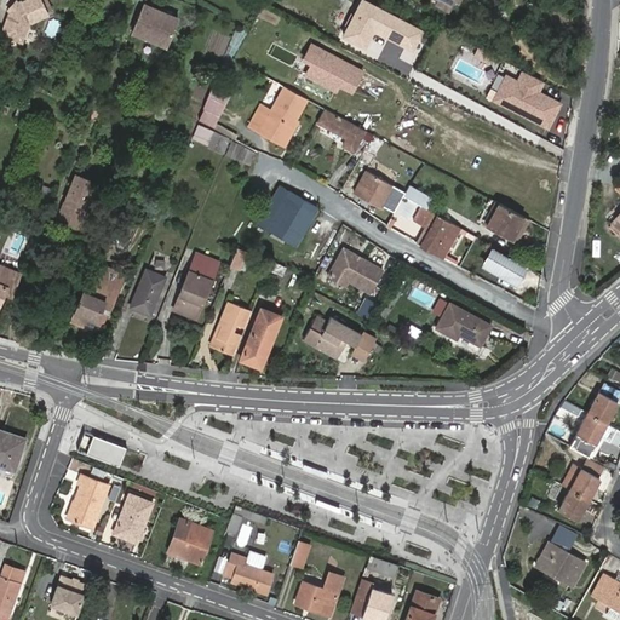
[(52,9),(47,0),(17,0),(18,0),(19,4),(13,11),(10,10),(1,33),(22,41),(29,21),(52,9)]
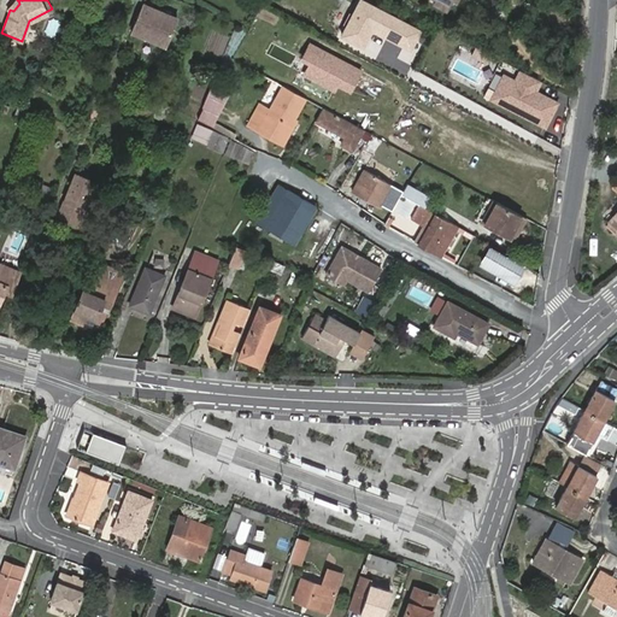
[(359,0),(342,35),(362,45),(370,29),(411,50),(422,28),(366,0),(359,0)]
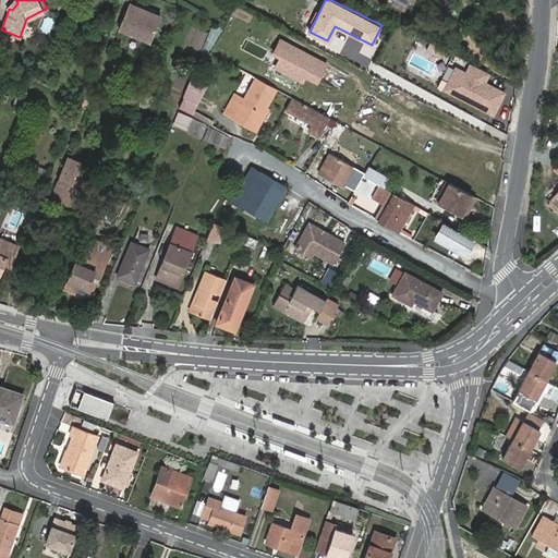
[(149,40),(159,14),(129,2),(118,28),(149,40)]
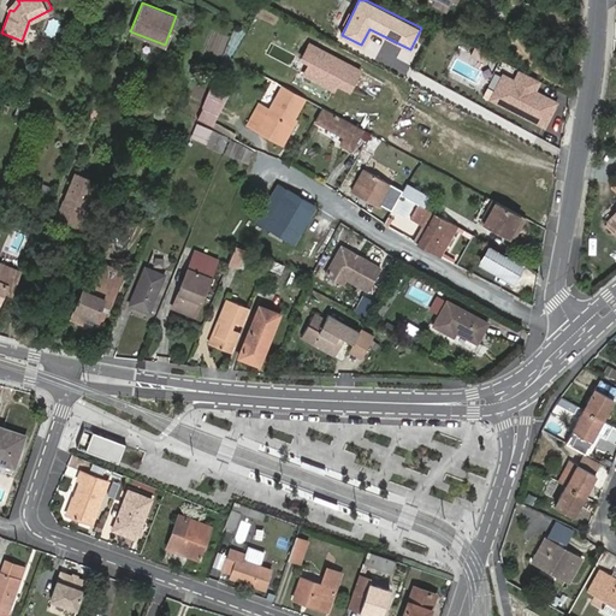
[(362,69),(312,43),(304,58),(313,61),(307,73),(336,88),(339,83),(353,89),(362,69)]
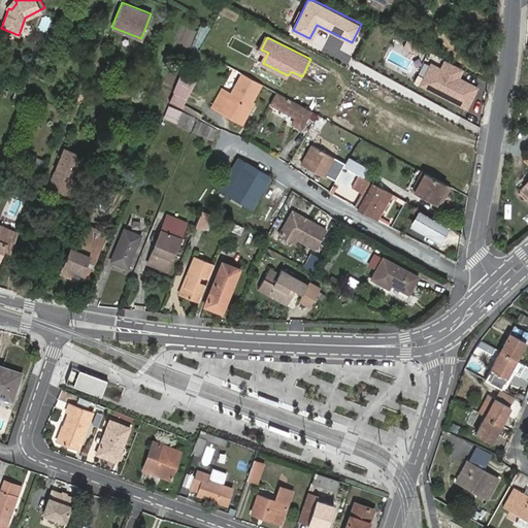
[(464,69),(448,60),(442,69),(435,65),(428,78),(448,89),(444,95),(468,108),(479,88),(460,78),(464,69)]
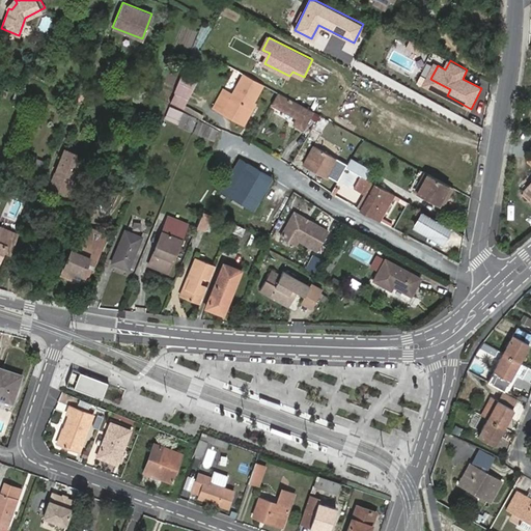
[(263,83),(245,73),(232,92),(225,88),(215,106),(224,111),(226,107),(245,116),(254,100),(263,83)]
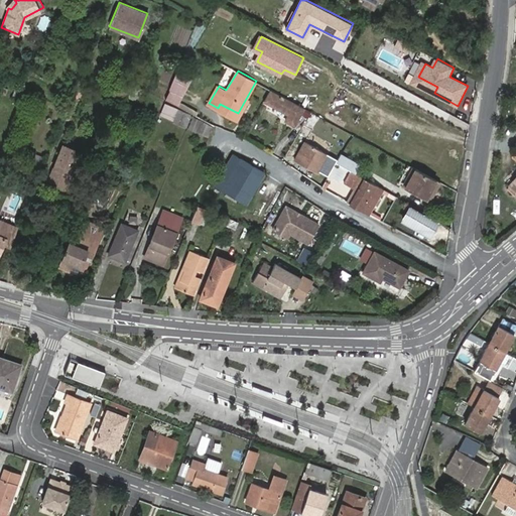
[(190,79),(176,72),(169,90),(183,97),(190,79)]
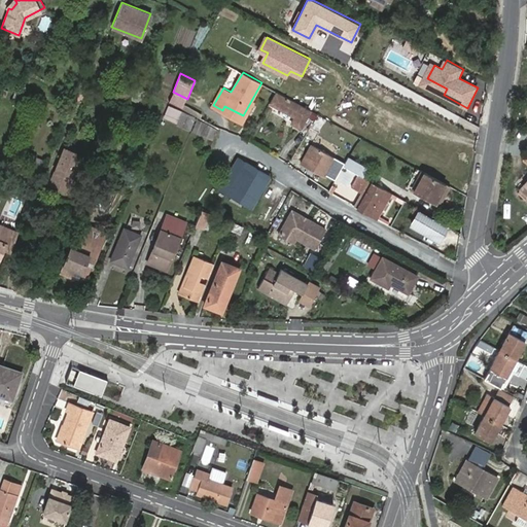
[(144,89),(135,84),(130,98),(138,101),(144,89)]
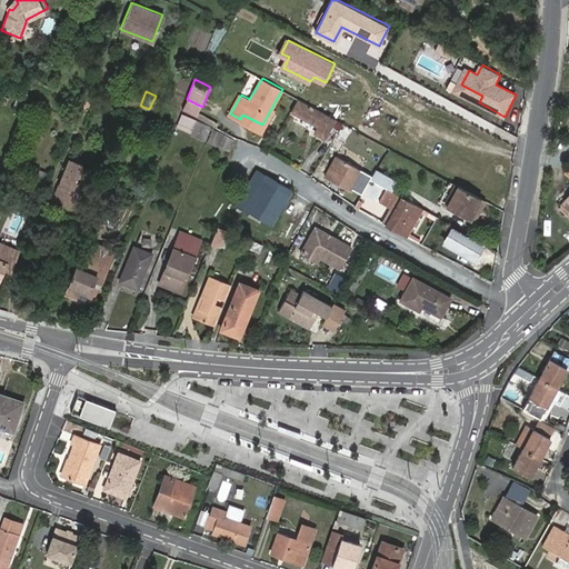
[(337,119),(298,98),(291,109),(319,125),(316,131),(327,138),(337,119)]
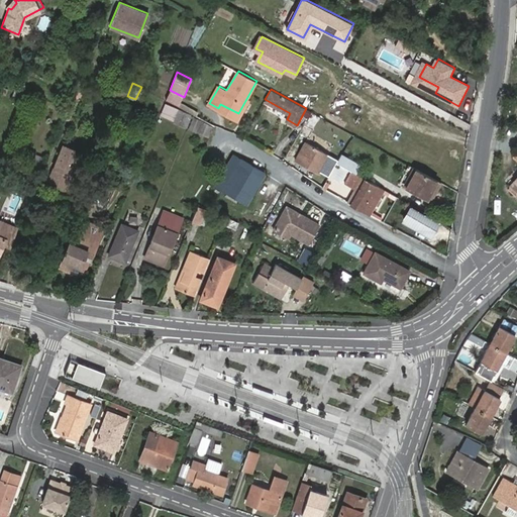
[(250,99),(247,97),(238,113),(220,104),(218,108),(238,119),(250,99)]
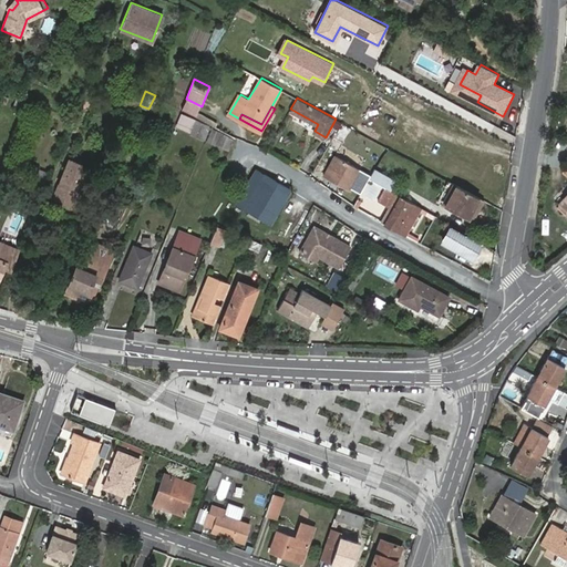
[(191,133),(195,120),(182,114),(176,126),(191,133)]
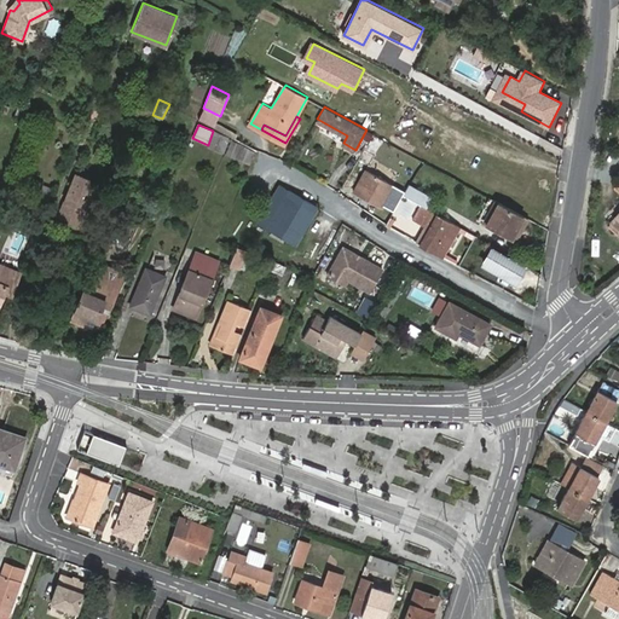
[(213,131),(208,145),(223,151),(229,138),(213,131)]
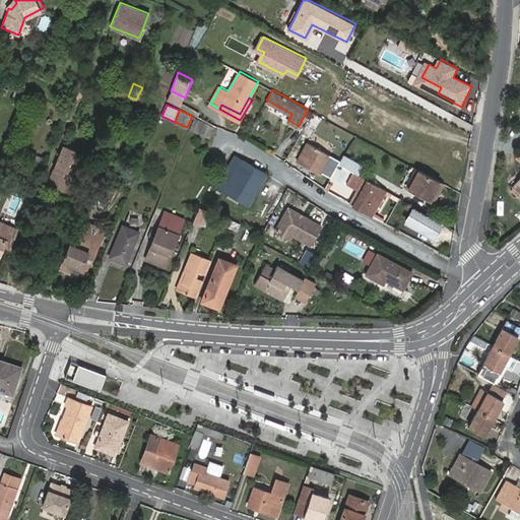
[(189,129),(209,138),(214,126),(194,117),(189,129)]
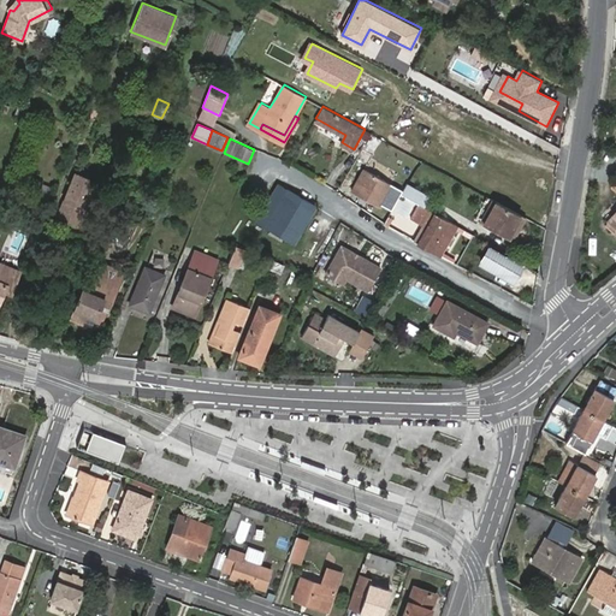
[(375,175),(381,164),(373,159),(367,170),(375,175)]
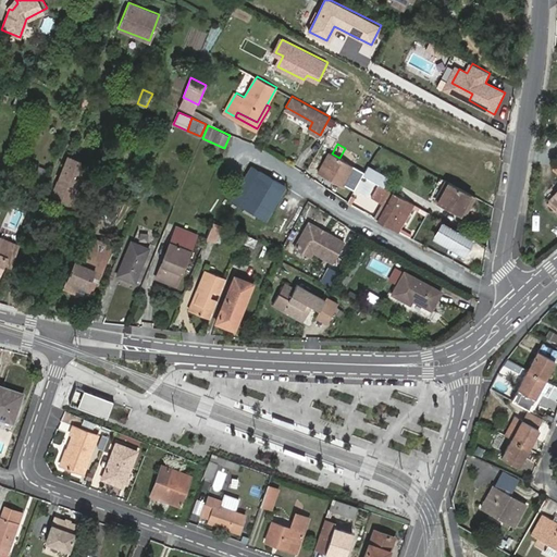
[(346,186),(356,166),(339,158),(332,153),(322,172),(346,186)]
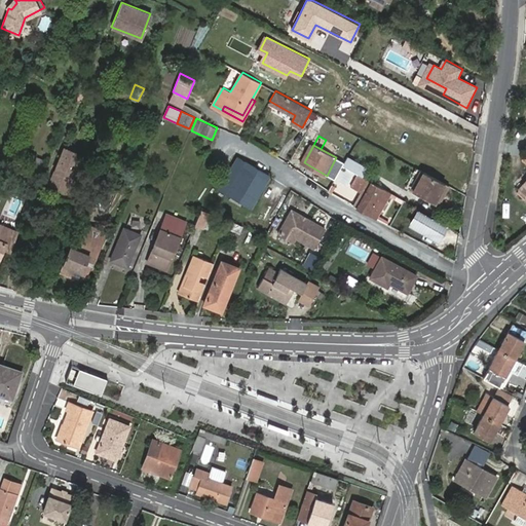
[(48,184),(70,193),(84,155),(64,147),(48,184)]
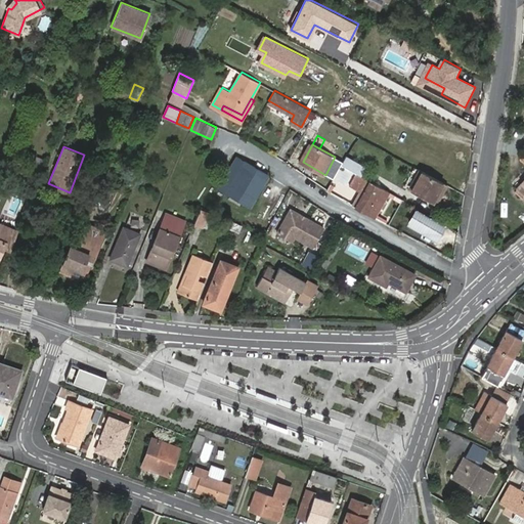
[(9,156),(6,165),(15,169),(19,157),(9,156)]
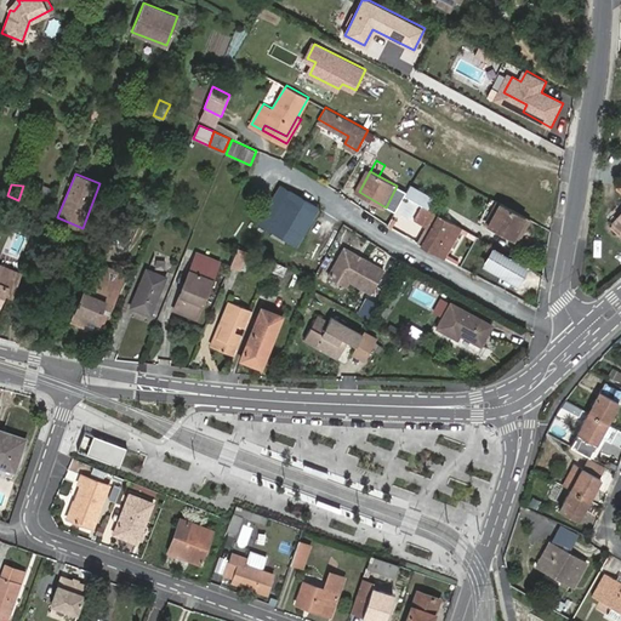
[(284,187),(280,192),(278,197),(268,214),(303,233),(319,206),(284,187)]
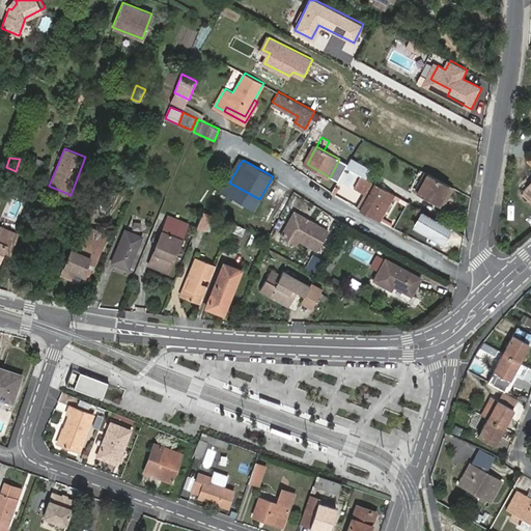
[(443,206),(447,197),(444,195),(450,185),(427,172),(418,192),(443,206)]
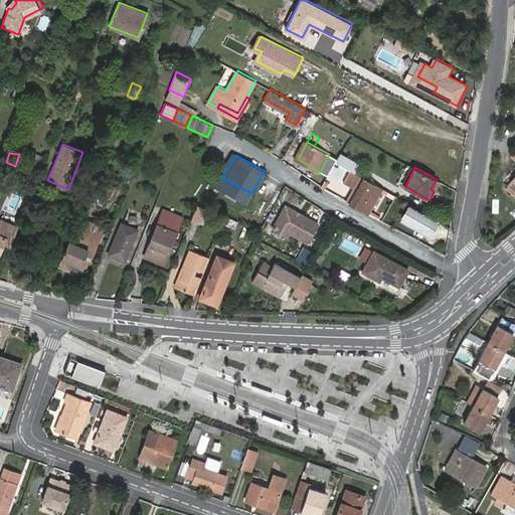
[(350,202),(368,212),(382,187),(351,170),(344,181),(354,187),(357,189),(350,202)]
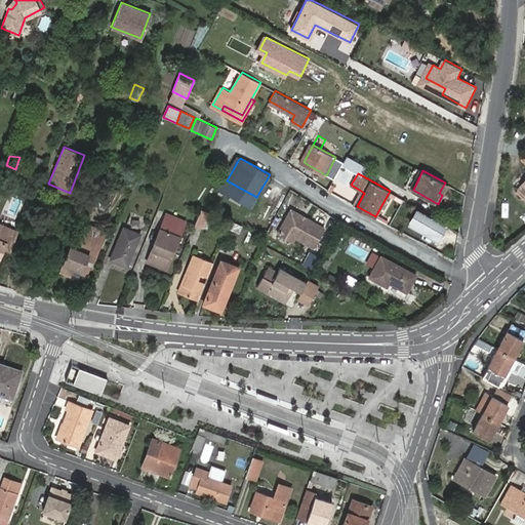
[(256,197),(227,180),(221,190),(233,196),(232,198),(241,203),(242,201),(251,206),(256,197)]
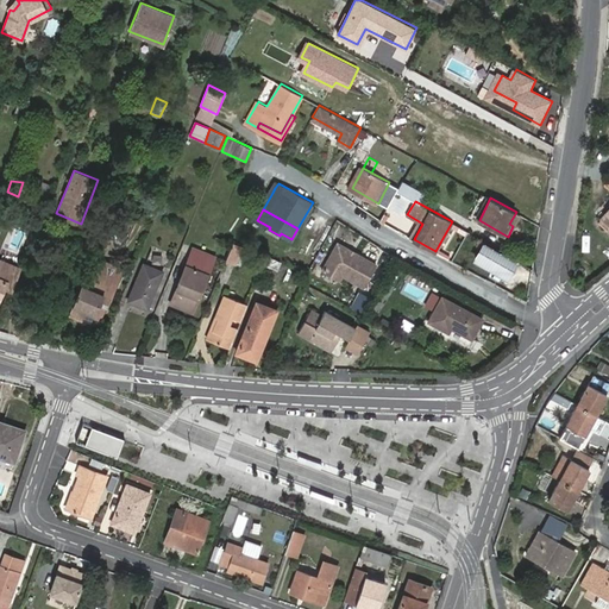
[(513,226),(520,214),(516,212),(509,224),(513,226)]
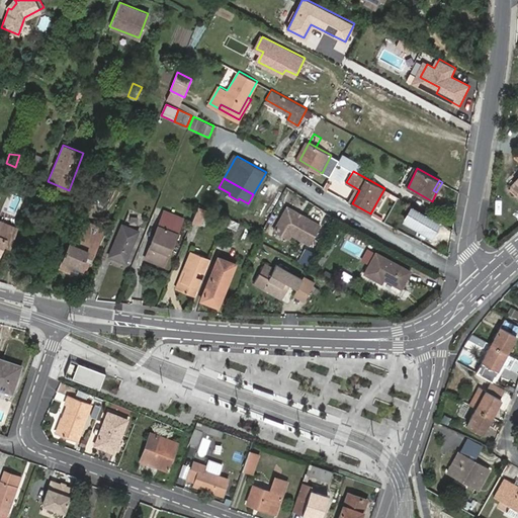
[(352,203),(359,190),(356,188),(349,201),(352,203)]
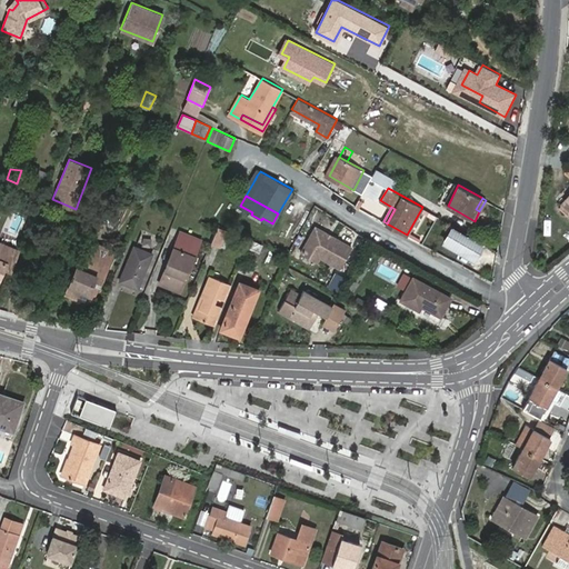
[(227,229),(217,226),(210,242),(219,246),(227,229)]
